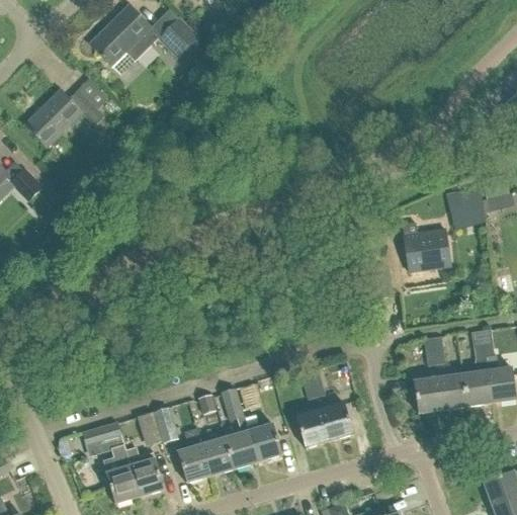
[(128,5),(89,45),(110,66),(120,76),(137,61),(159,38),(179,58),(199,37),(170,8),(151,27),(128,5)]
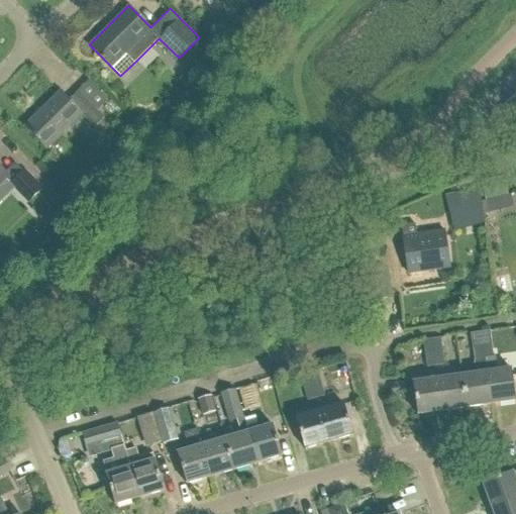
[(208,34),(212,31),(213,25),(210,21),(204,20),(199,24),(199,29),(202,34),(208,34)]
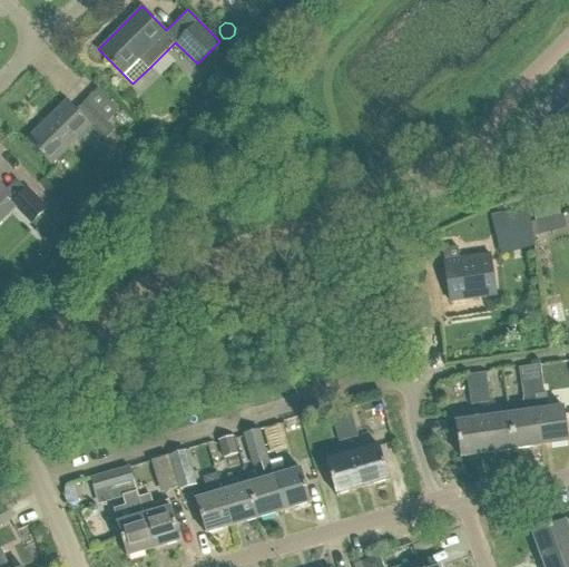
[(78,113),(66,99),(27,138),(49,162),(88,123),(104,138),(114,128),(89,103),(78,113)]
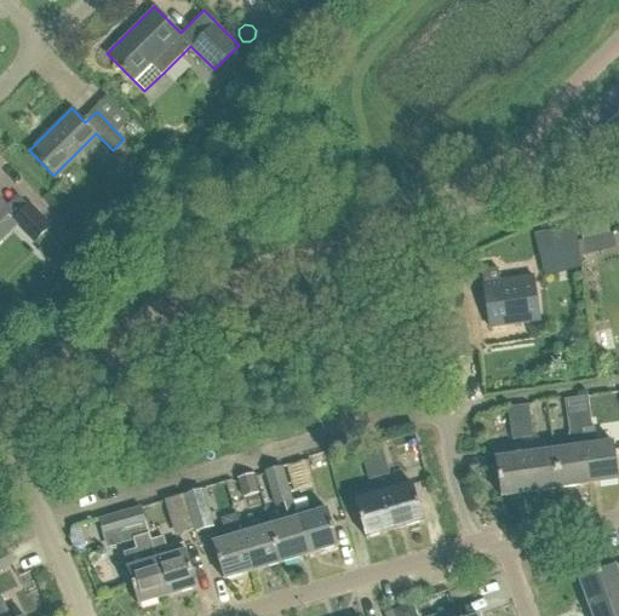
[(124,127),(131,134),(138,127),(131,120),(124,127)]
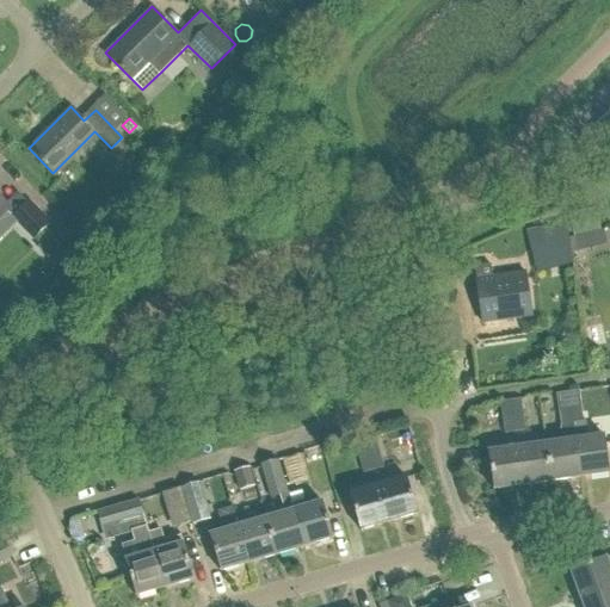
[(0,239),(1,239),(0,237),(0,222),(13,211),(0,197),(0,239)]
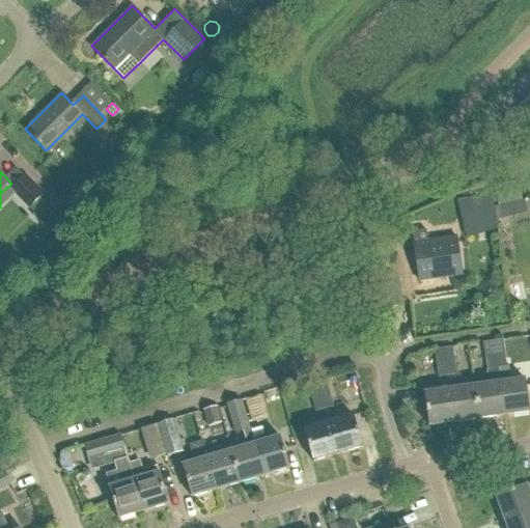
[(29,207),(43,194),(24,174),(10,188),(29,207)]
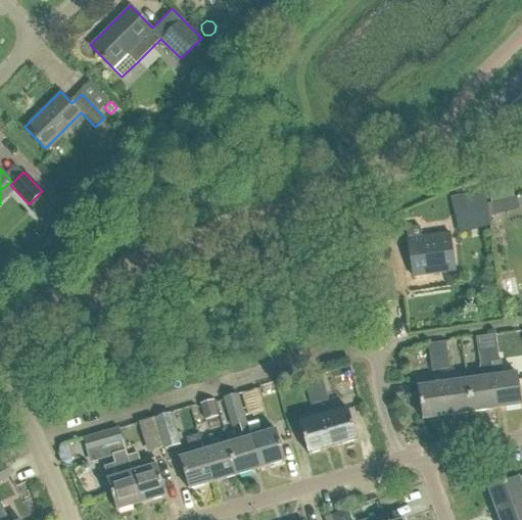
[(482,187),(448,197),(455,218),(488,208),(482,187)]
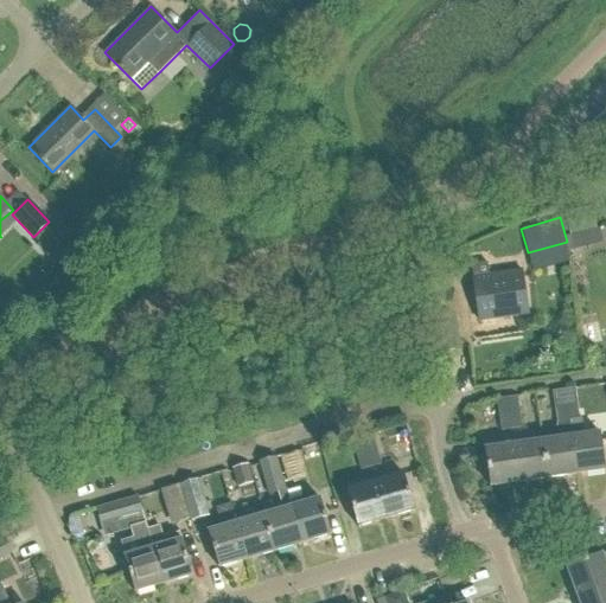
[(472,263),(474,278),(474,287),(479,318),(527,310),(522,273),(503,275),(490,276),(488,261),(472,263)]
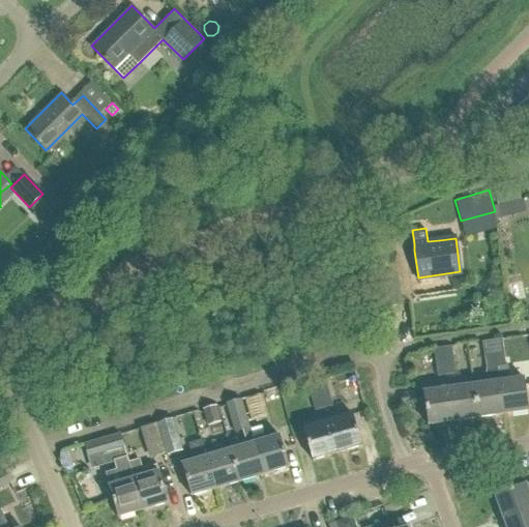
[(334,277),(356,275),(355,264),(333,266),(334,277)]
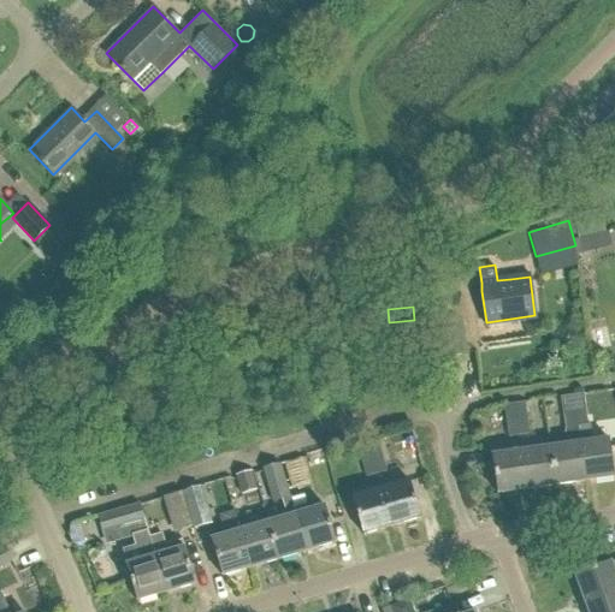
[(444,356),(467,354),(463,319),(441,321),(444,356)]
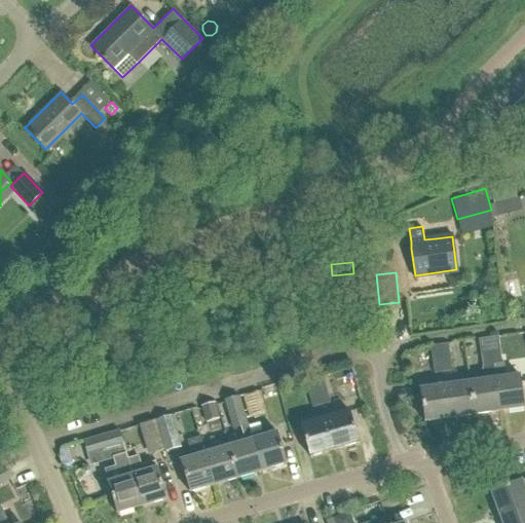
[(482,349),(499,346),(497,334),(480,337),(482,349)]
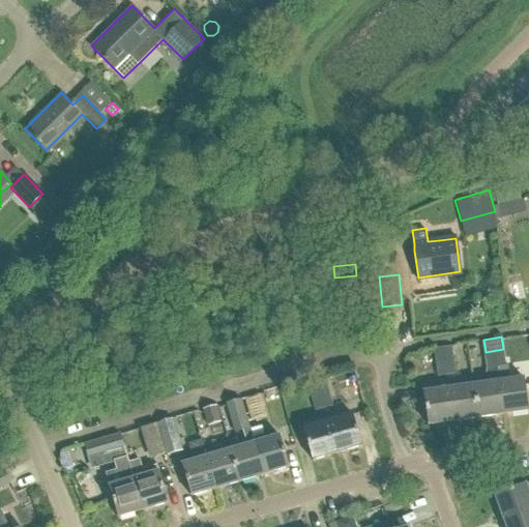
[(436,362),(454,359),(452,346),(434,349),(436,362)]
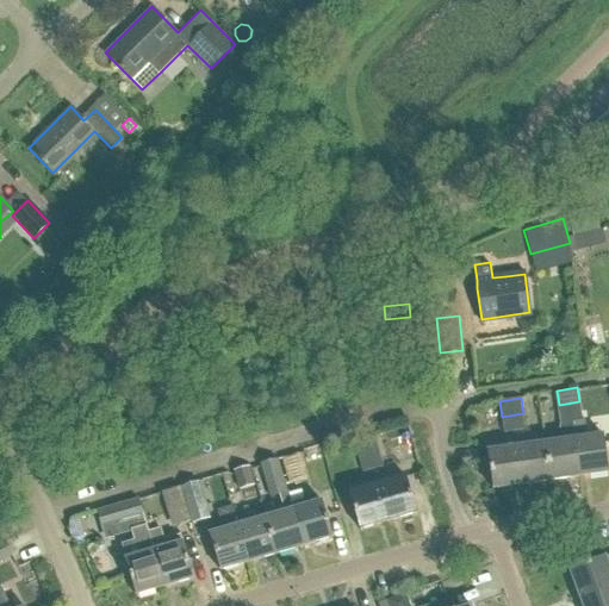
[(560,422),(571,419),(582,418),(579,401),(559,405),(560,422)]
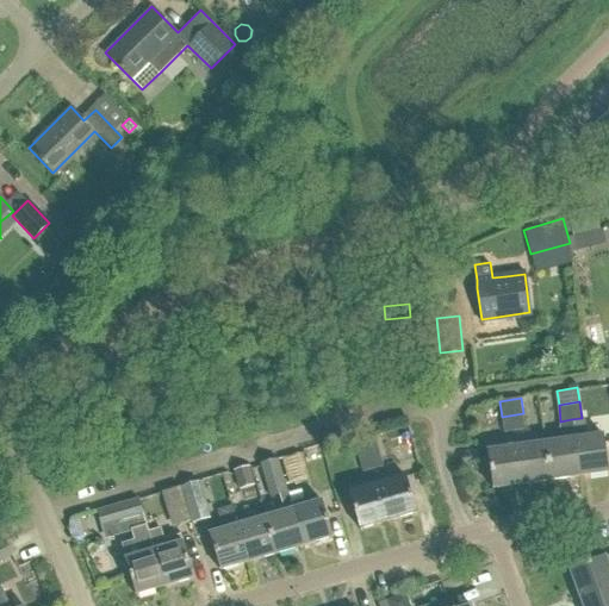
[(502,417),(504,432),(526,430),(523,413),(502,417)]
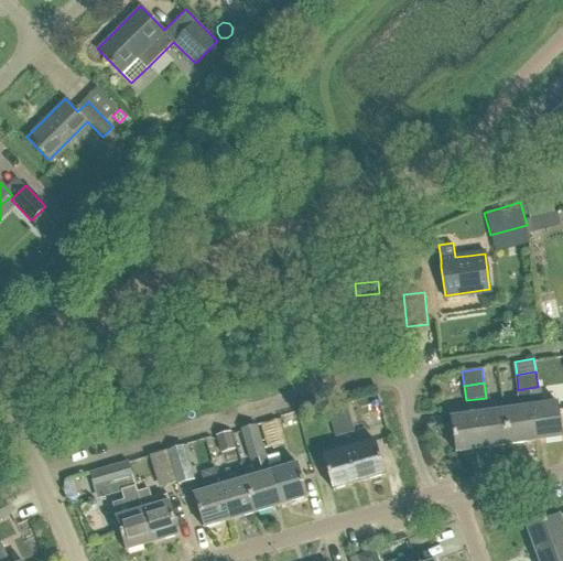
[(542,401),(540,387),(528,388),(530,402),(534,439),(562,434),(558,399),(542,401)]
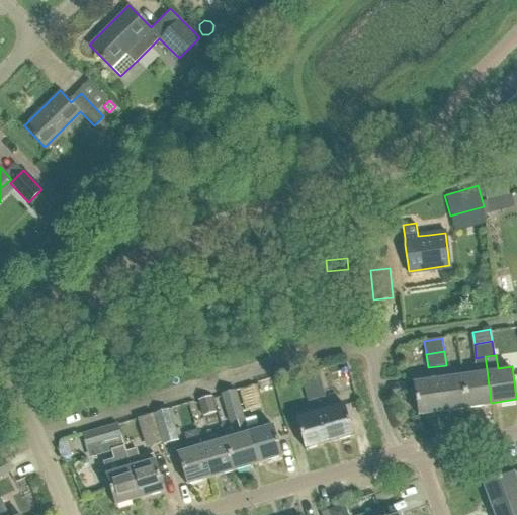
[(491,403),(487,369),(485,356),(476,358),(474,358),(476,371),(462,373),(466,406),(491,403)]
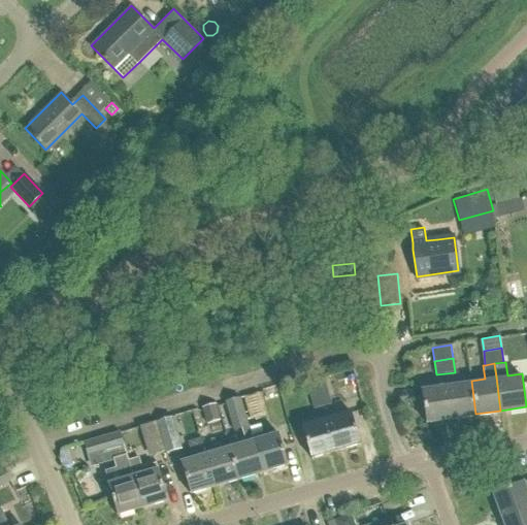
[(316,379),(323,404),(331,402),(325,376),(316,379)]
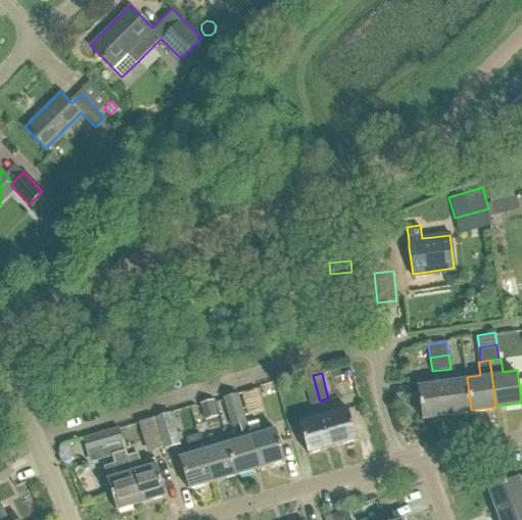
[(311,403),(320,400),(313,375),(303,378),(311,403)]
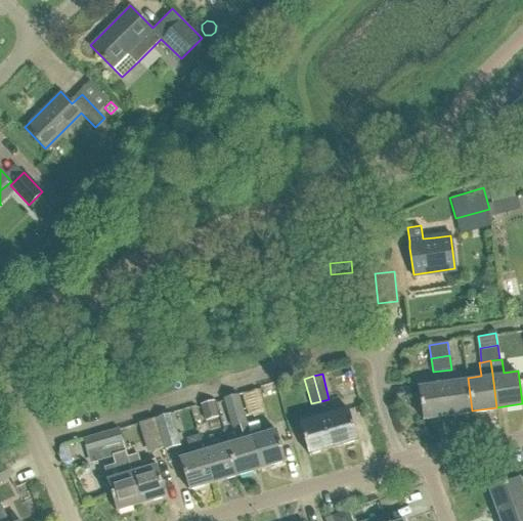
[(447,414),(472,410),(468,378),(443,381),(447,414)]
